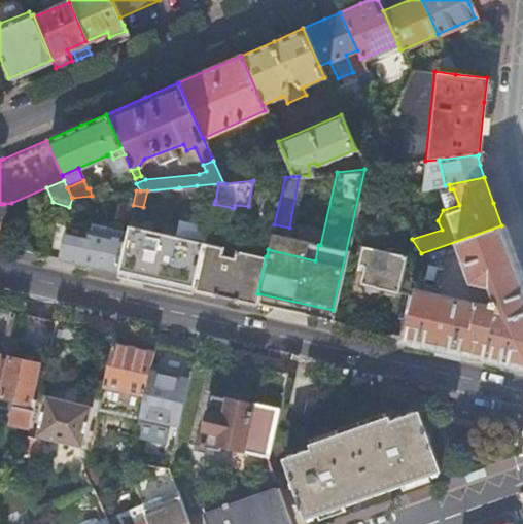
[(121,251),(162,260),(171,221),(131,211),(127,232),(121,251)]
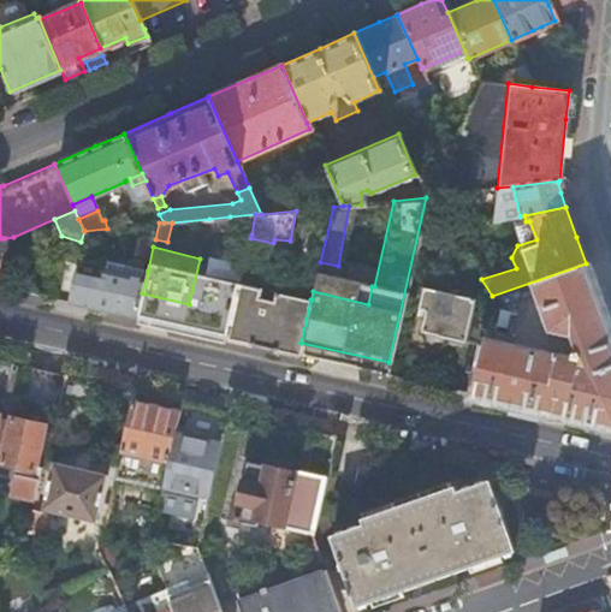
[(108,336),(136,318),(142,293),(148,271),(106,260),(100,280),(94,308),(108,336)]
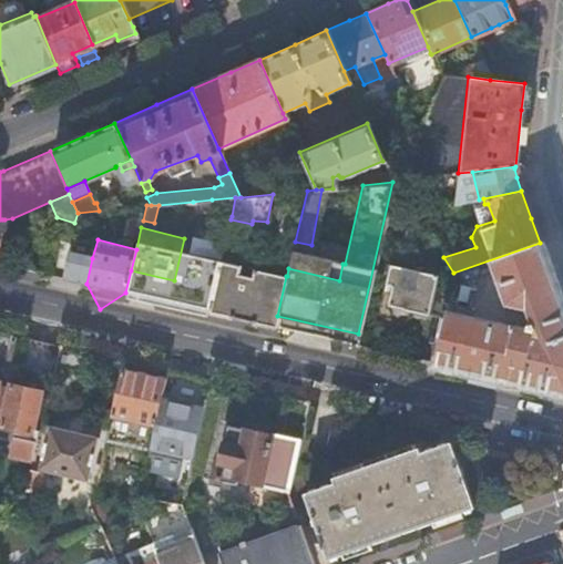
[(562,305),(562,303),(540,243),(453,273),(450,284),(492,270),(505,305),(530,311),(536,326),(533,326),(534,329),(512,324),(511,326),(444,310),(443,318),(433,362),(505,379),(562,391),(562,305)]
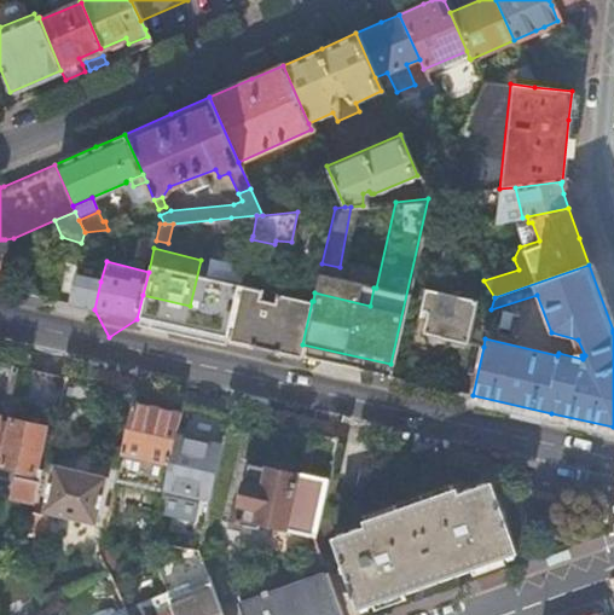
[(67,303),(87,308),(93,279),(94,277),(74,272),(67,303)]
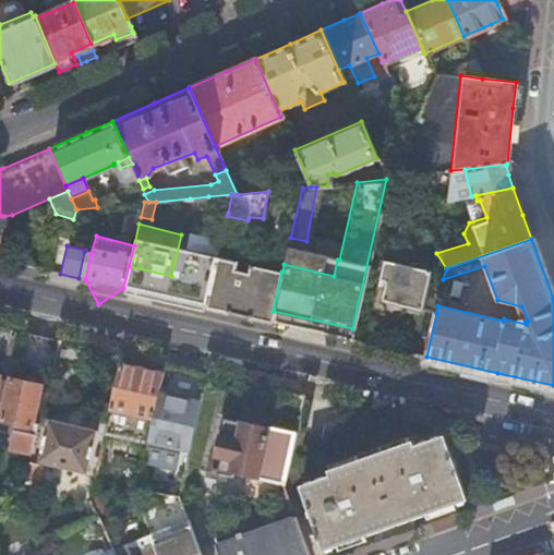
[(79,278),(85,279),(91,254),(84,252),(79,278)]
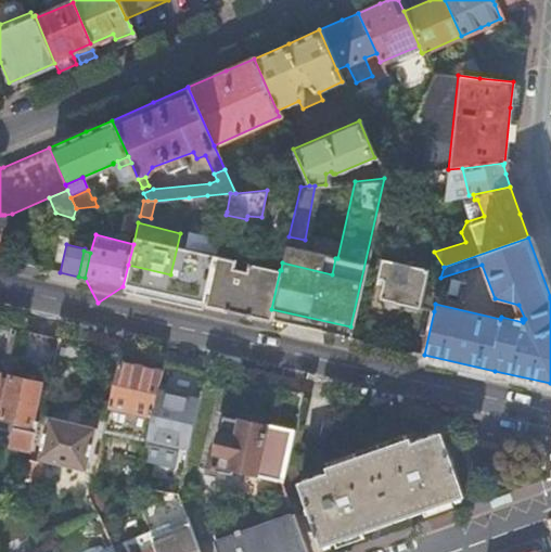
[(243,313),(269,320),(271,309),(280,270),(248,262),(246,271),(232,268),(234,259),(216,256),(214,265),(204,305),(243,313)]
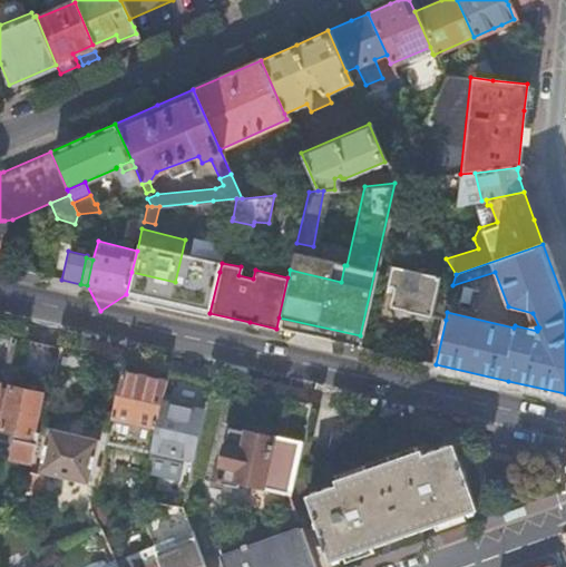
[(386,285),(391,265),(387,264),(381,284),(386,285)]
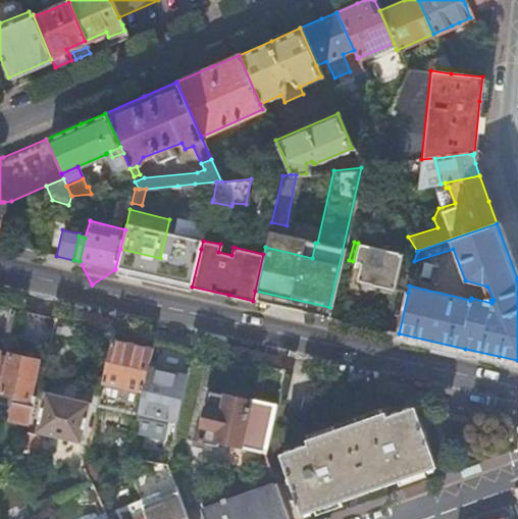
[(355,280),(408,293),(409,286),(414,266),(399,263),(401,253),(358,243),(353,261),(359,263),(358,268),(355,280)]
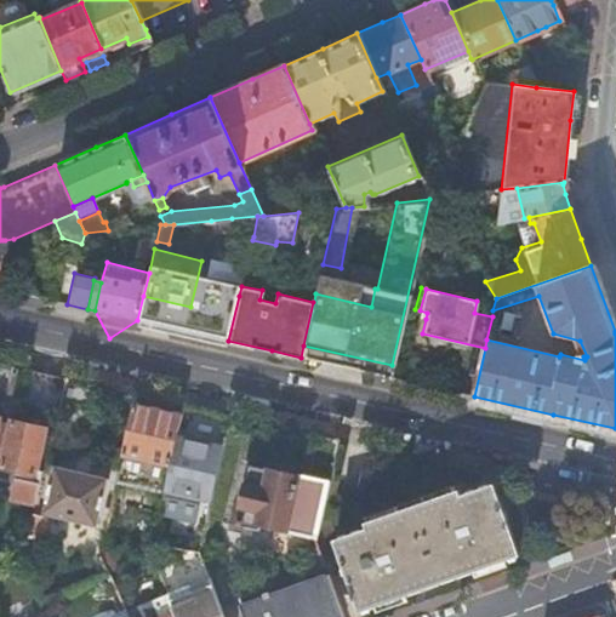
[(275,303),(278,293),(262,290),(260,300),(275,303)]
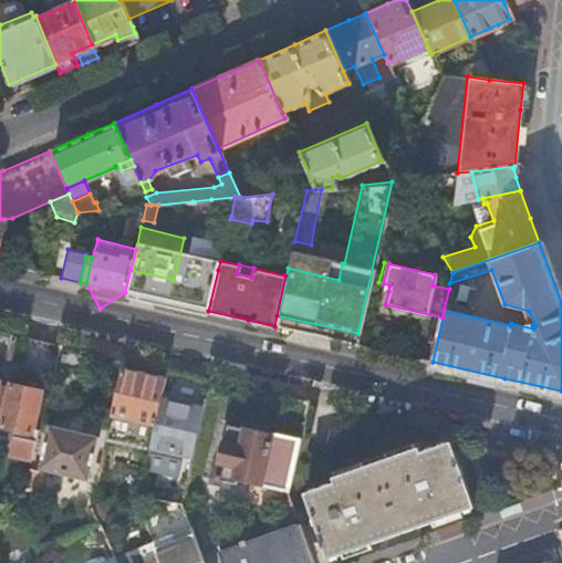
[(0,363),(1,363),(9,334),(0,331),(0,363)]
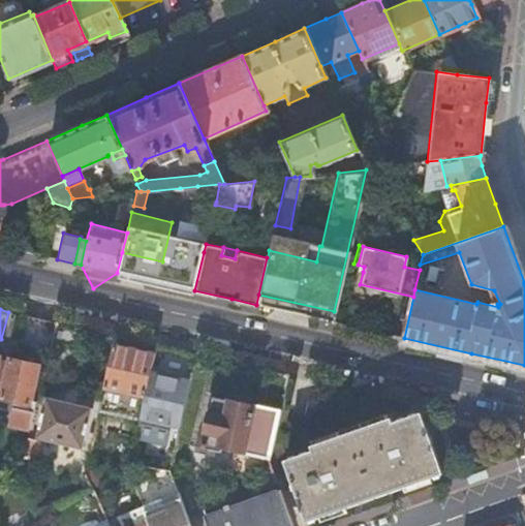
[(47,349),(53,321),(36,318),(19,314),(11,342),(47,349)]
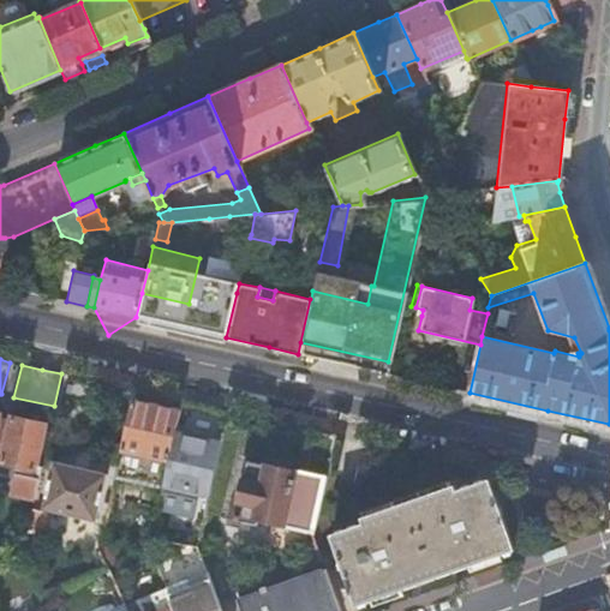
[(165,460),(178,401),(155,395),(132,390),(118,449),(165,460)]
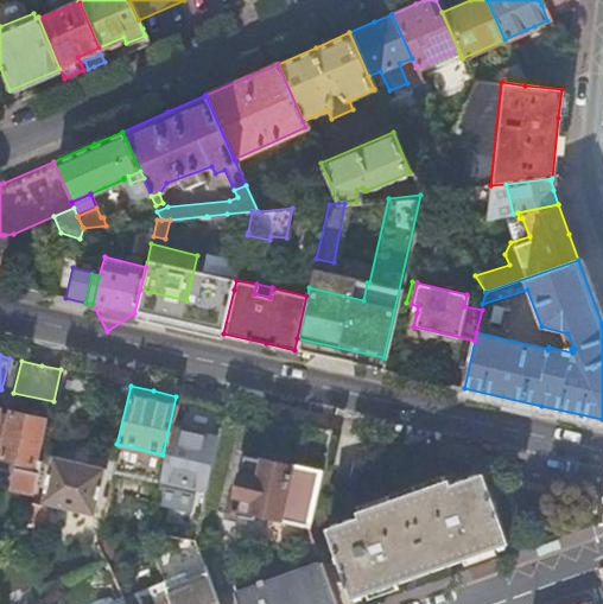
[(200,510),(222,406),(198,401),(176,396),(163,455),(160,464),(158,477),(194,485),(189,508),(200,510)]
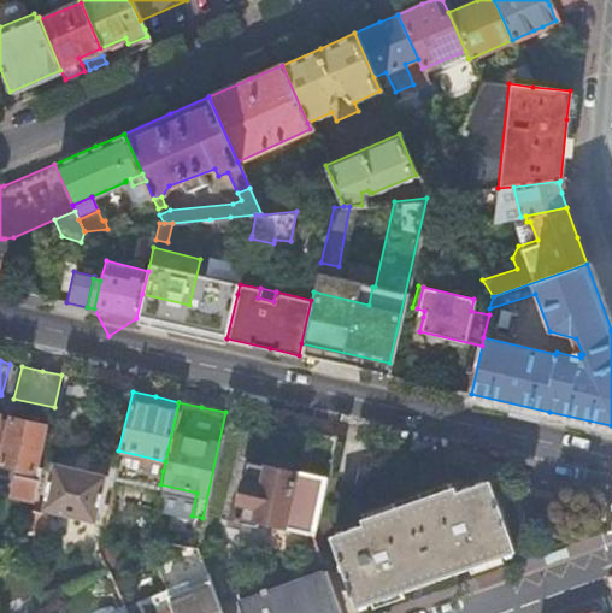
[(6,494),(33,499),(39,473),(31,471),(42,426),(9,418),(7,424),(0,422),(0,465),(12,469),(6,494)]
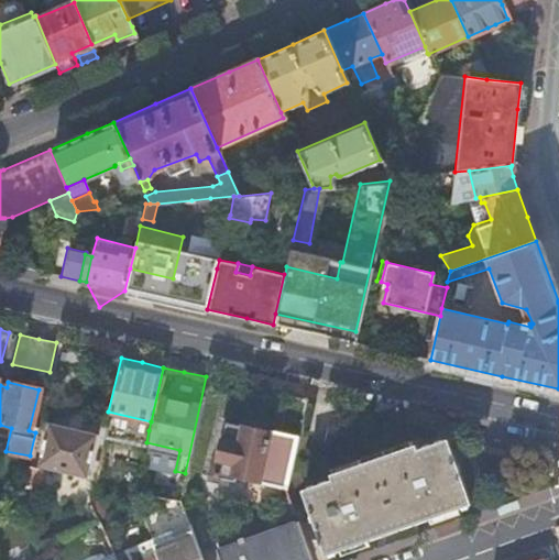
[(149,430),(151,421),(108,412),(107,420),(149,430)]
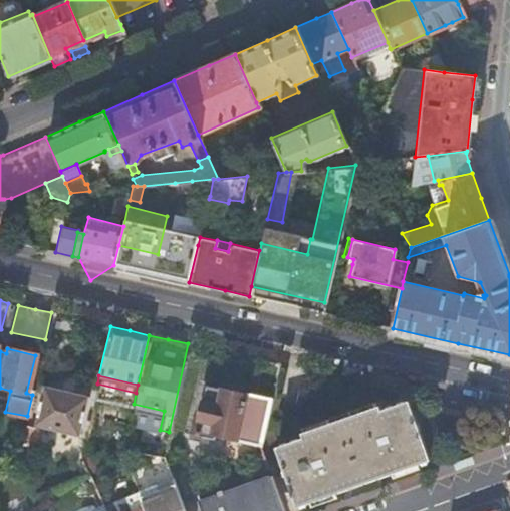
[(259,446),(269,398),(239,392),(241,388),(228,385),(227,389),(221,388),(221,390),(205,386),(203,396),(201,395),(193,434),(212,438),(213,436),(259,446)]
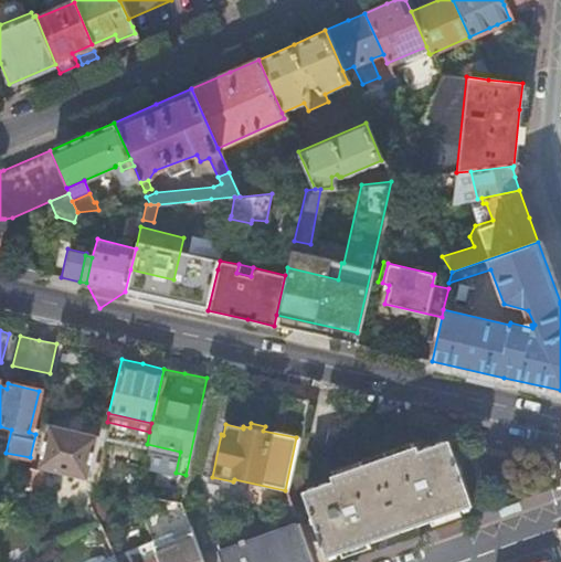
[(85,479),(95,436),(46,424),(36,467),(85,479)]
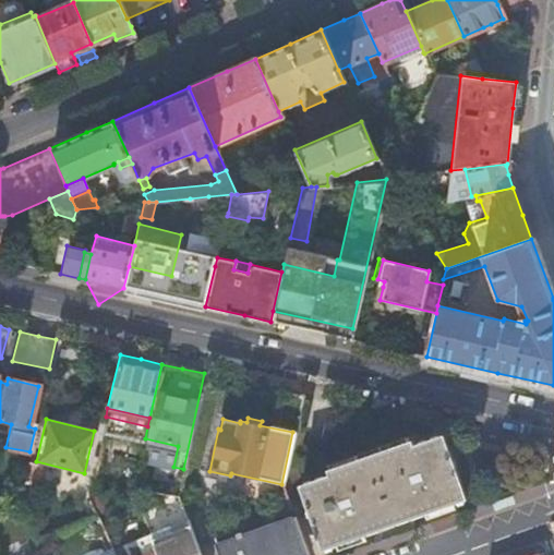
[(336,544),(362,534),(366,533),(376,530),(411,518),(420,515),(424,513),(450,504),(466,498),(443,434),(412,445),(411,439),(405,443),(380,451),(357,459),(329,469),(327,470),(328,474),(299,485),(315,531),(311,532),(313,540),(317,538),(322,550),(336,544)]
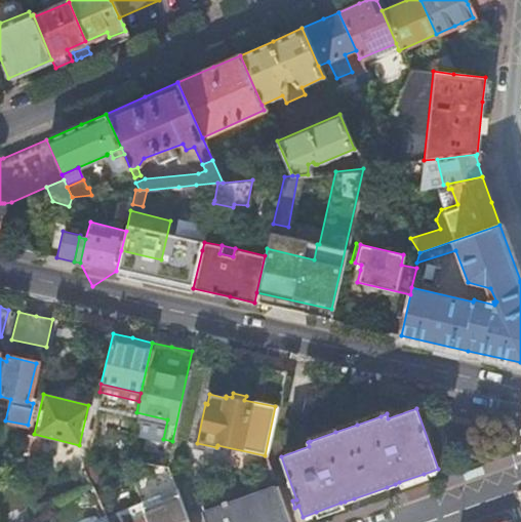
[(356,419),(357,425),(381,416),(378,411),(356,419)]
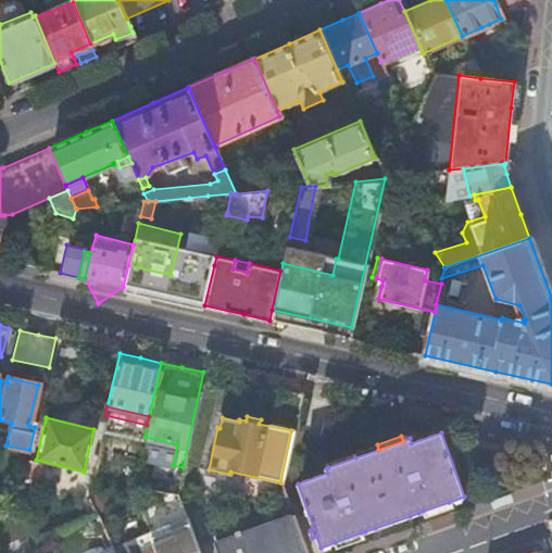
[(327,463),(328,467),(355,457),(353,452),(327,463)]
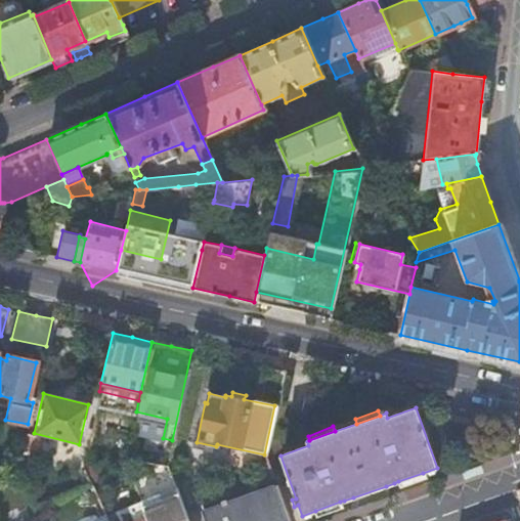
[(26,434),(22,452),(32,456),(36,436),(26,434)]
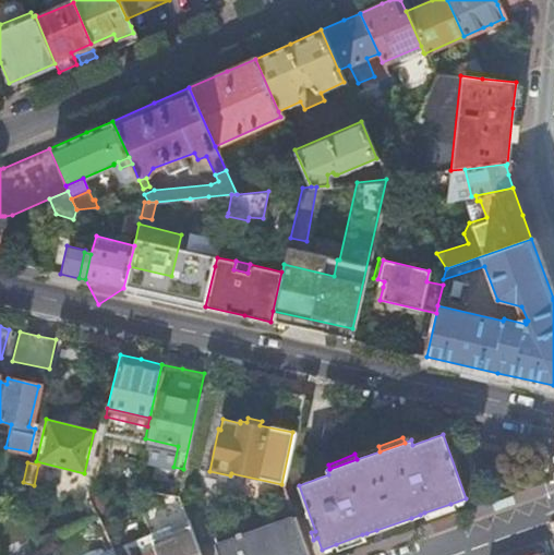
[(450,504),(424,513),(426,518),(453,509),(450,504)]
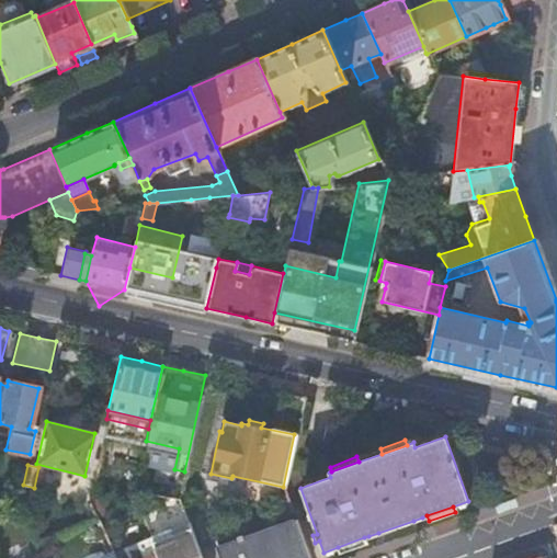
[(217,557),(307,557),(308,557),(294,519),(241,537),(240,534),(235,535),(236,539),(214,547),(217,557)]
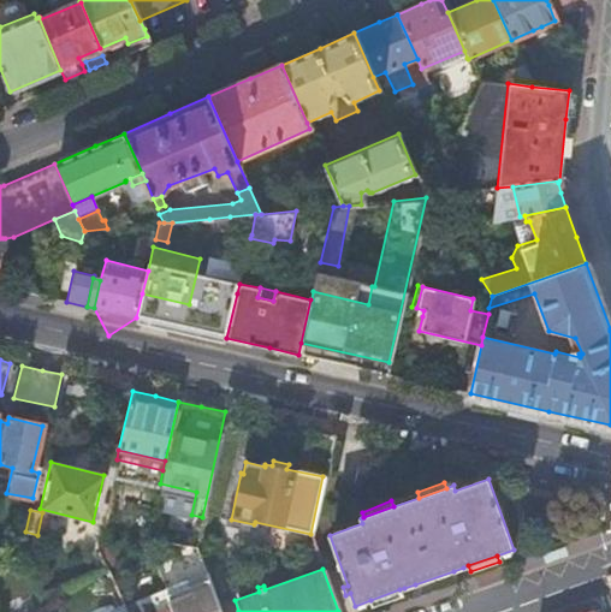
[(211,588),(206,574),(187,581),(191,595),(211,588)]
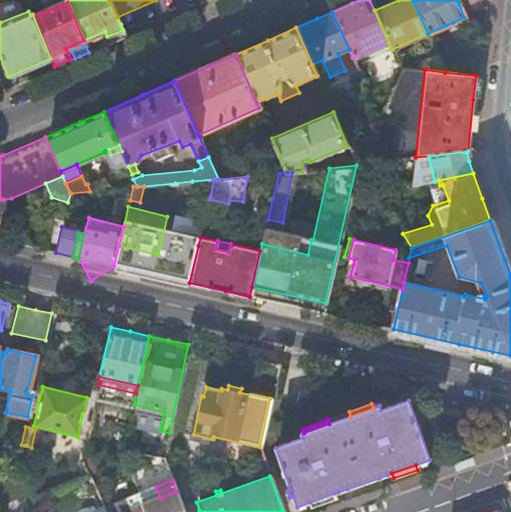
[(144,511),(183,511),(176,492),(160,498),(156,486),(137,493),(144,511)]
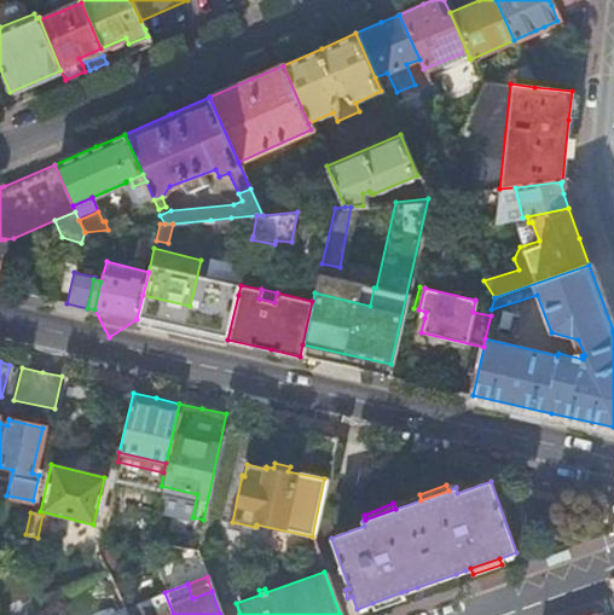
[(173,614),(164,592),(121,608),(123,614),(173,614)]
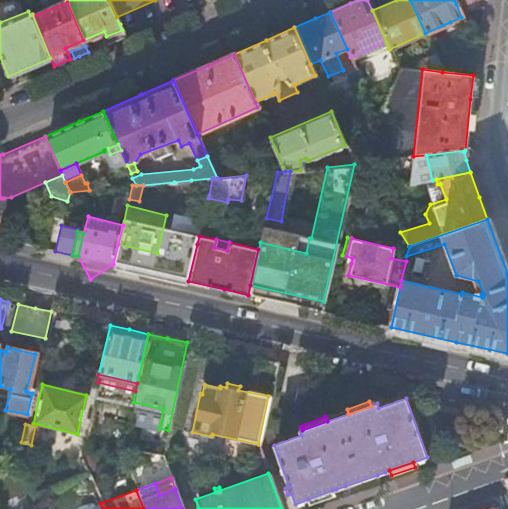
[(334,495),(332,490),(308,499),(310,505),(334,495)]
